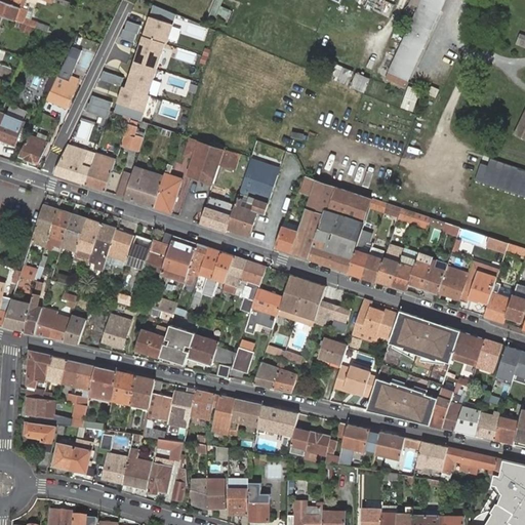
[(0,0),(25,9),(28,0),(0,0)]
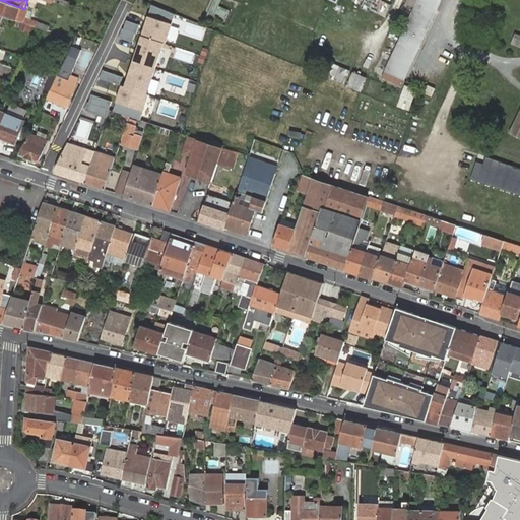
[(33,28),(37,29),(39,23),(26,19),(29,11),(24,9),(0,0),(0,15),(4,17),(24,25),(33,28)]
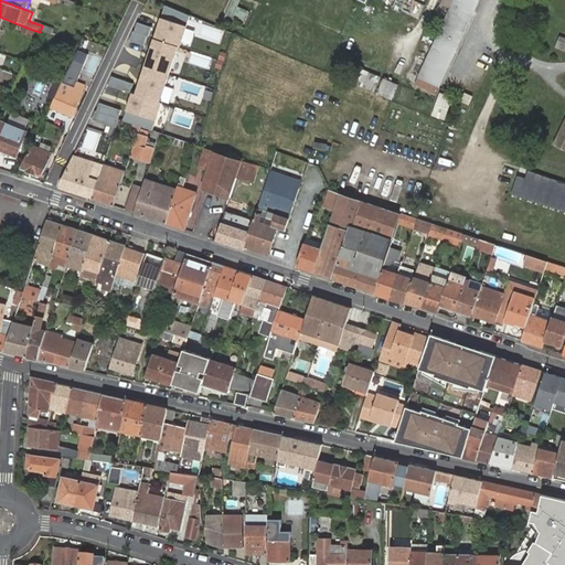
[(242,27),(248,11),(237,7),(240,0),(233,0),(225,20),(242,27)]
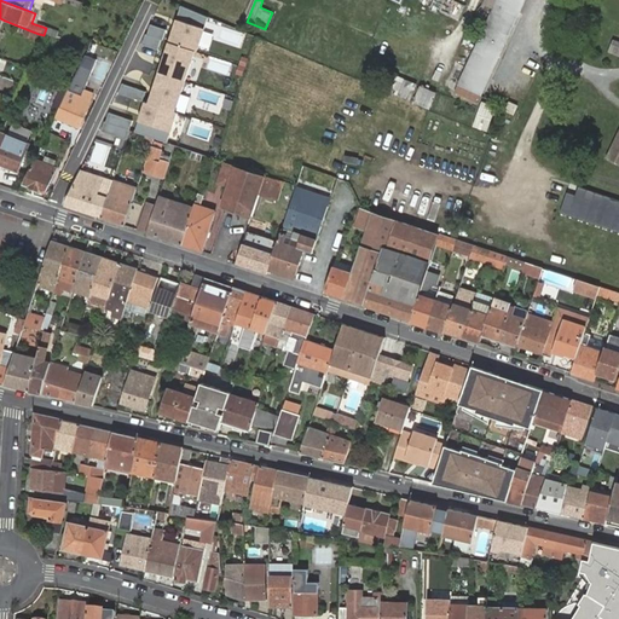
[(480,94),(524,0),(496,0),(457,84),(480,94)]
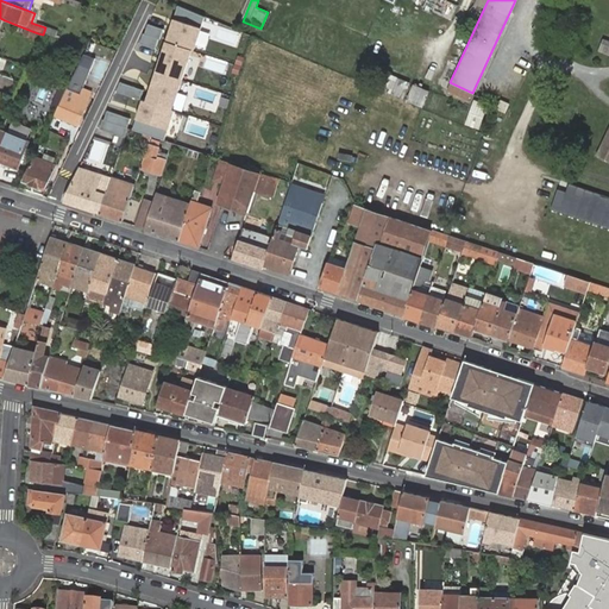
[(202,19),(180,11),(138,131),(164,140),(167,136),(176,139),(184,117),(174,112),(175,108),(182,111),(190,89),(181,86),(183,77),(192,81),(200,60),(188,56),(192,44),(203,48),(212,26),(201,23),(202,19)]
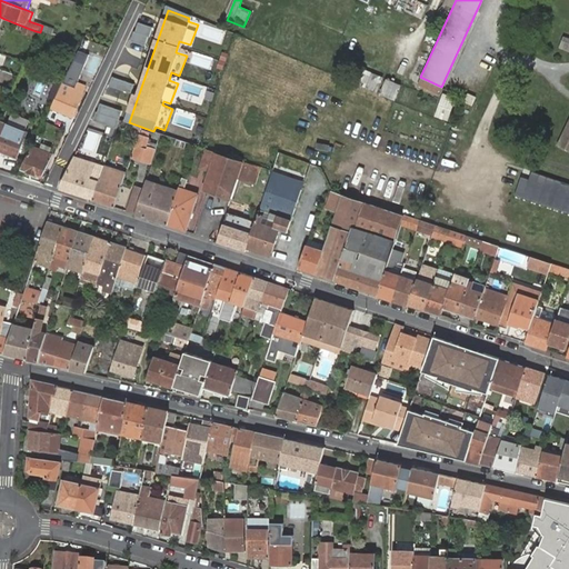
[(568,51),(568,38),(563,37),(559,48),(568,51)]
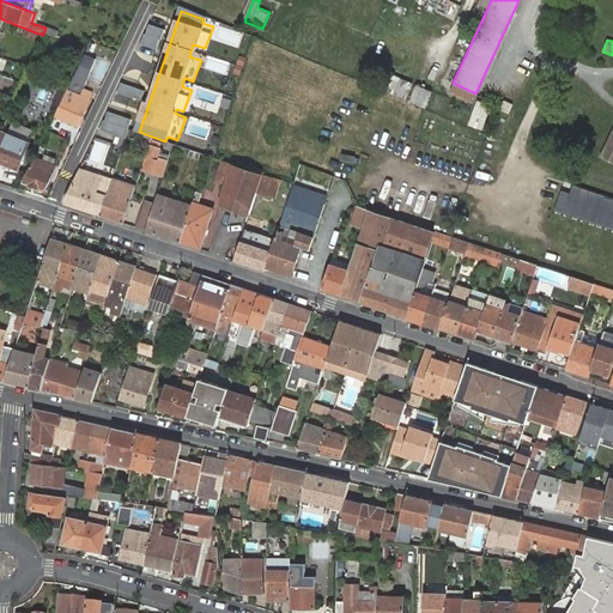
[(84,90),(97,60),(85,55),(55,117),(77,128),(92,93),(84,90)]
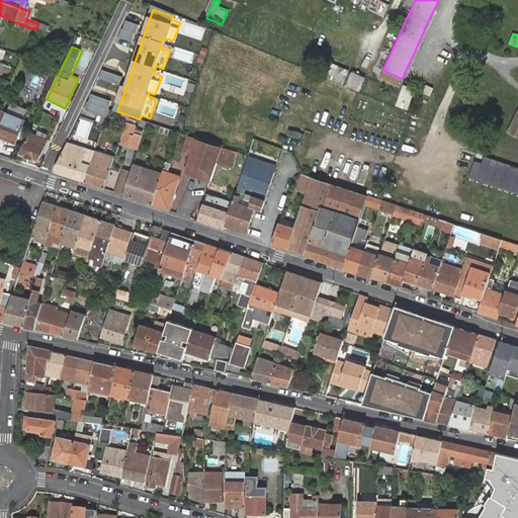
[(344,85),(349,71),(323,60),(317,74),(344,85)]
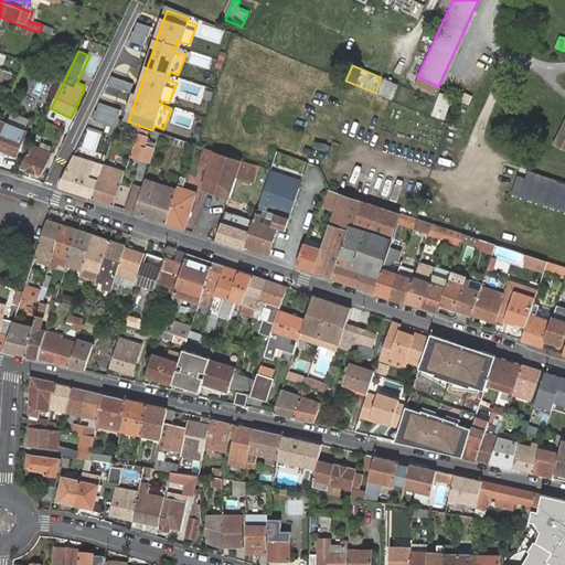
[(393,100),(400,85),(384,78),(377,94),(393,100)]
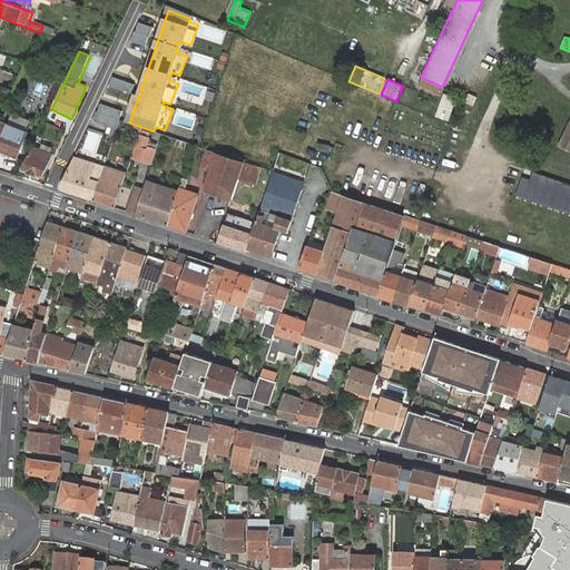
[(28,106),(41,111),(47,99),(52,86),(39,80),(28,106)]
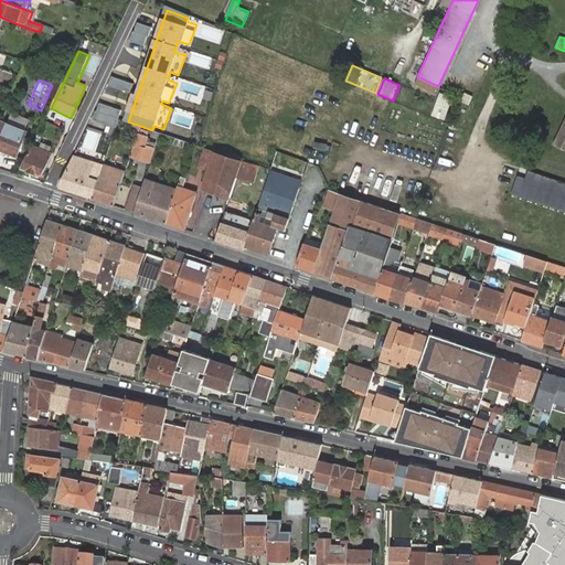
[(402,86),(396,98),(409,105),(416,93),(402,86)]
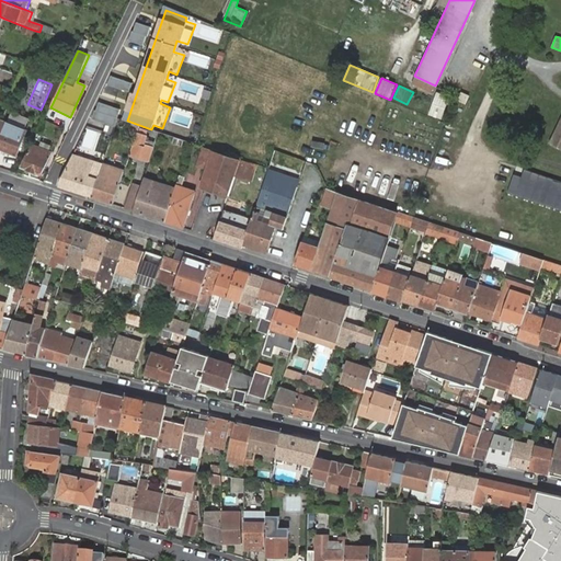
[(435,92),(426,114),(441,119),(449,98),(435,92)]
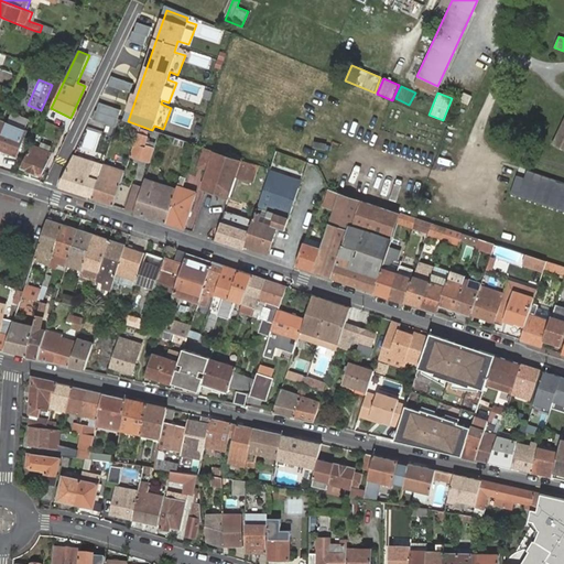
[(0,150),(17,158),(28,130),(4,120),(0,129),(0,150)]
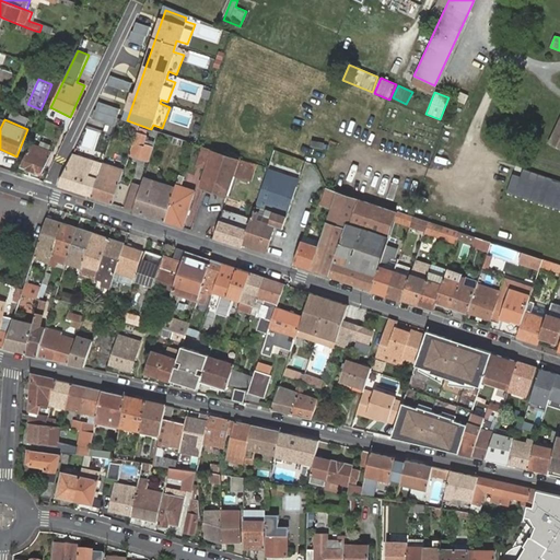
[(139,133),(141,126),(127,120),(119,119),(116,126),(139,133)]
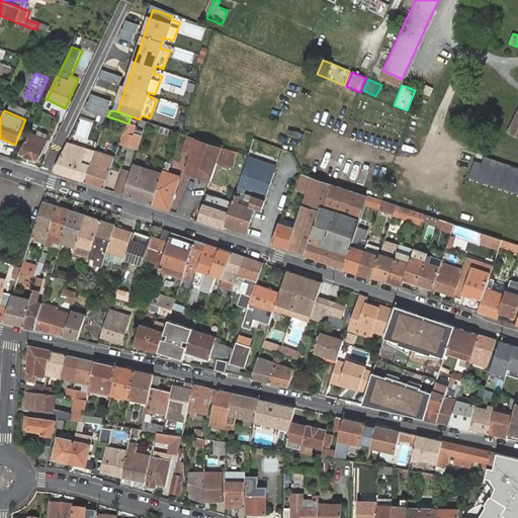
[(517,137),(517,110),(508,133),(517,137)]
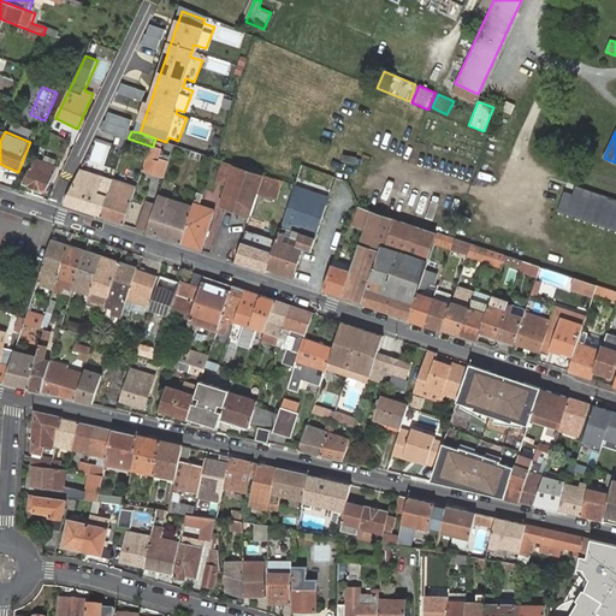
[(159,149),(161,141),(155,138),(153,147),(144,171),(164,177),(169,163),(164,160),(165,157),(161,157),(164,150),(159,149)]
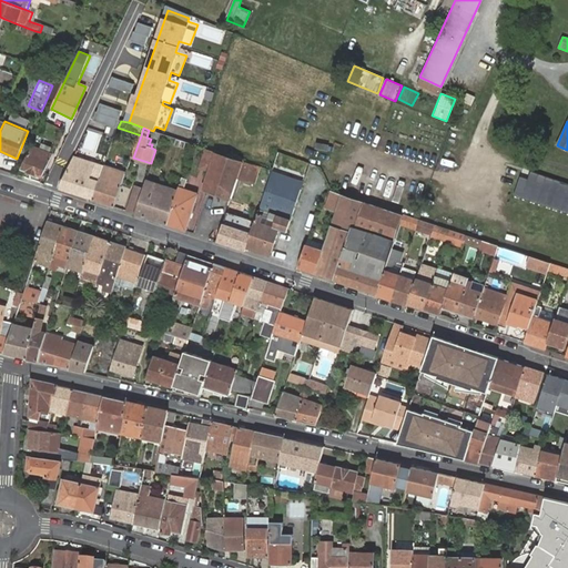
[(37,143),(34,142),(21,169),(42,178),(51,161),(33,152),(36,146),(37,143)]
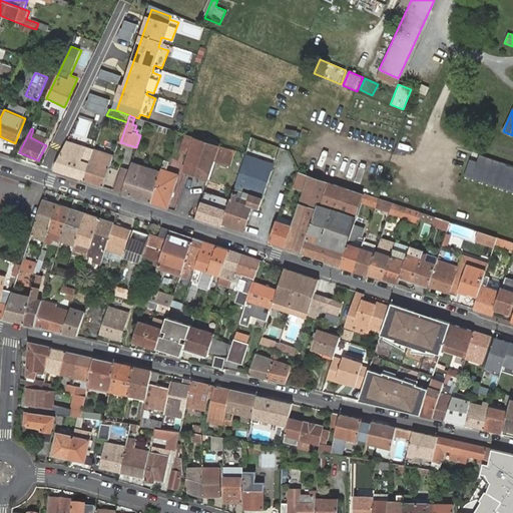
[(46,145),(48,140),(32,132),(30,137),(46,145)]
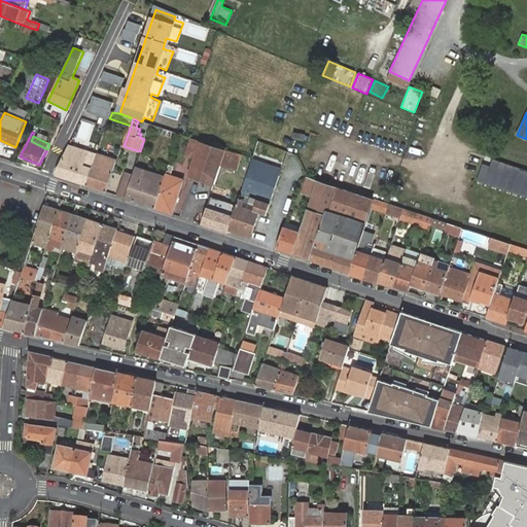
[(202,142),(194,139),(187,157),(196,160),(202,143),(202,142)]
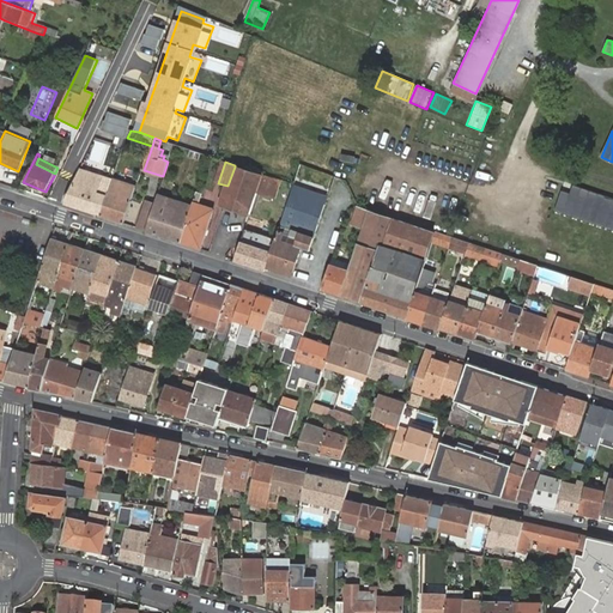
[(223,205),(252,214),(259,193),(265,176),(235,167),(228,186),(223,205)]
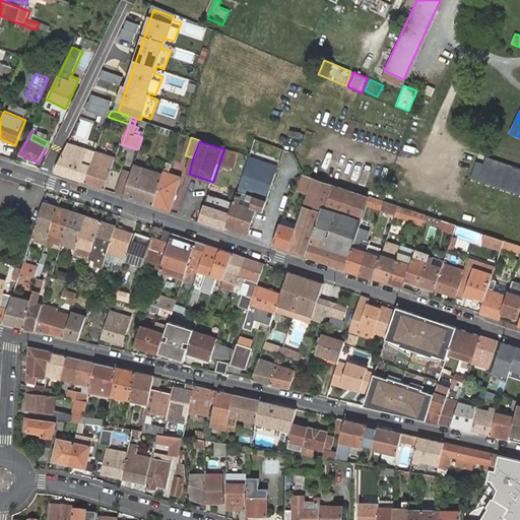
[(96,152),(68,143),(58,175),(86,184),(93,160),(96,152)]
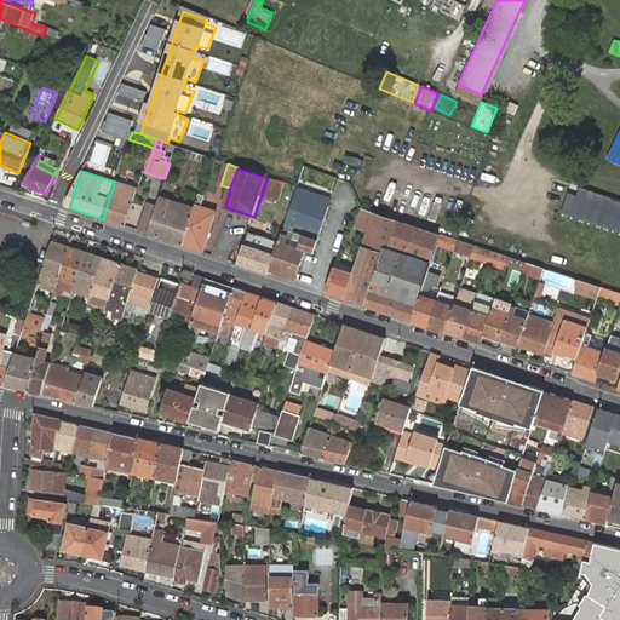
[(268,178),(262,195),(270,197),(275,181),(268,178)]
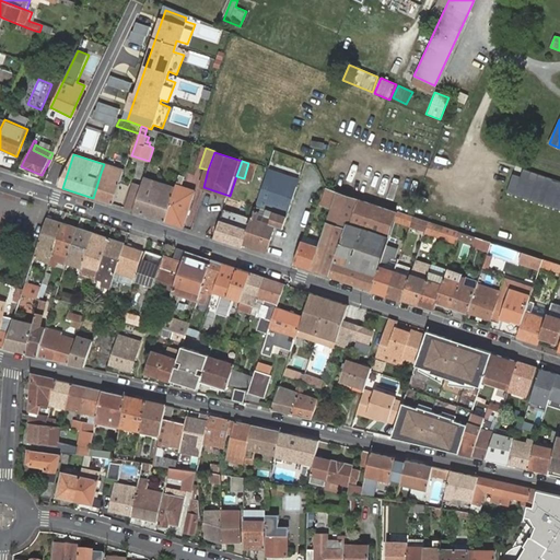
[(253,219),(244,244),(267,252),(273,231),(278,219),(286,222),(298,186),(294,178),(269,170),(253,219)]
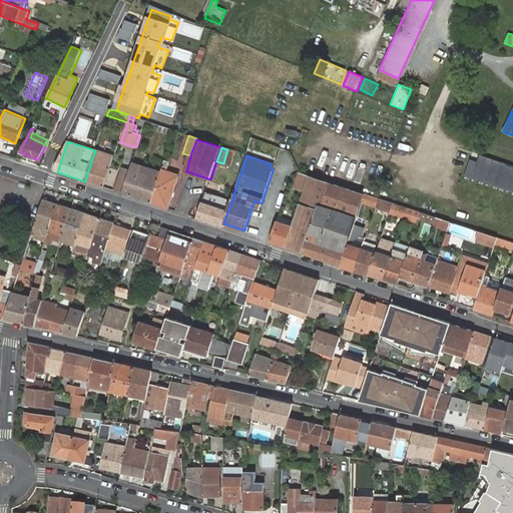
[(92,158),(85,181),(105,187),(112,165),(107,163),(105,167),(95,164),(96,160),(92,158)]
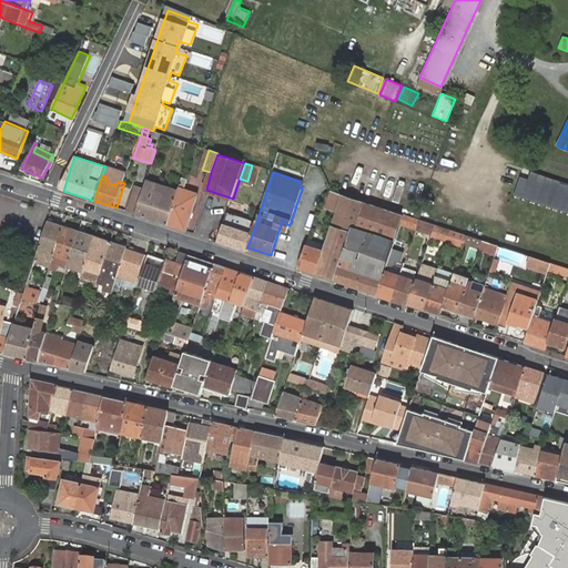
[(189,180),(184,179),(179,192),(168,225),(186,231),(199,195),(185,191),(189,180)]
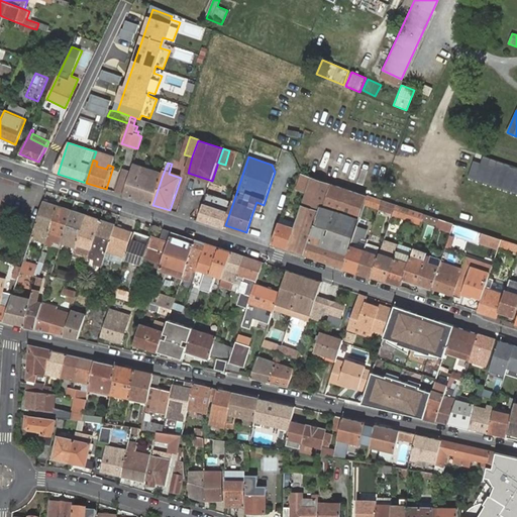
[(142,169),(134,166),(132,171),(132,172),(140,175),(142,169)]
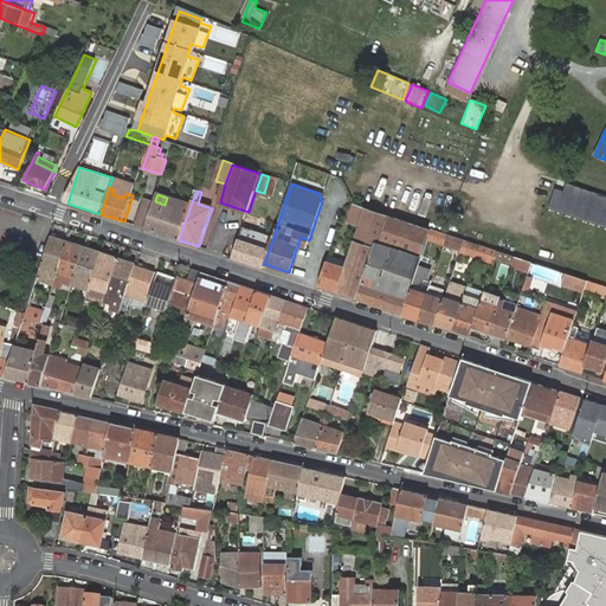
[(137,226),(146,229),(155,201),(155,200),(147,197),(137,226)]
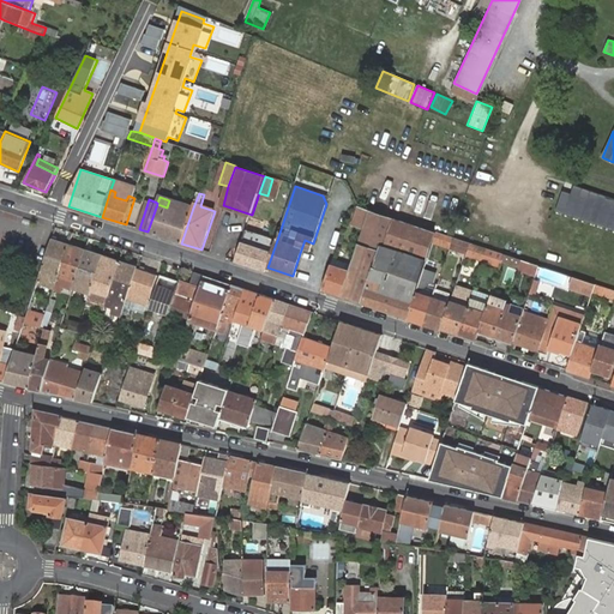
[(148,232),(181,244),(193,208),(169,200),(167,208),(157,204),(148,232)]
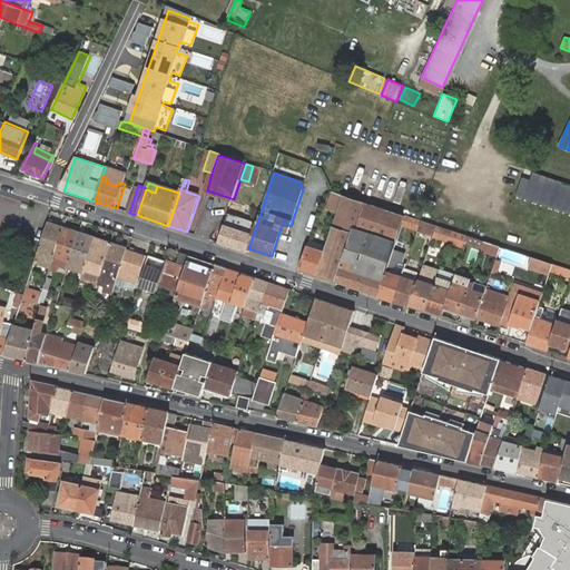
[(396,205),(400,192),(394,189),(390,204),(396,205)]
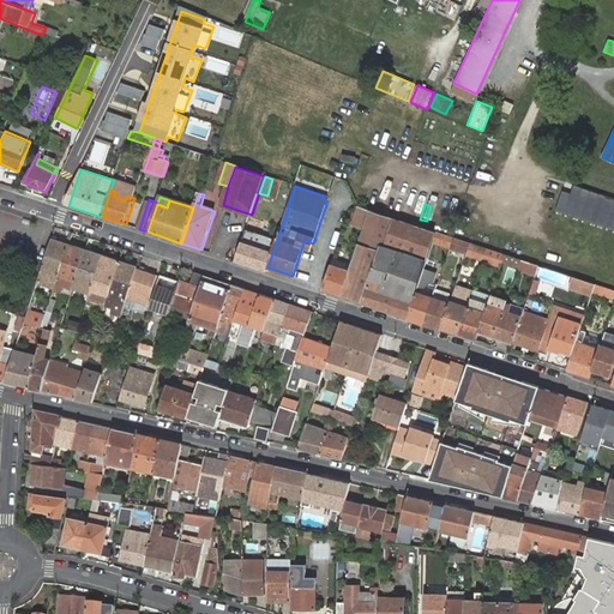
[(363,227),(369,210),(359,206),(354,223),(363,227)]
